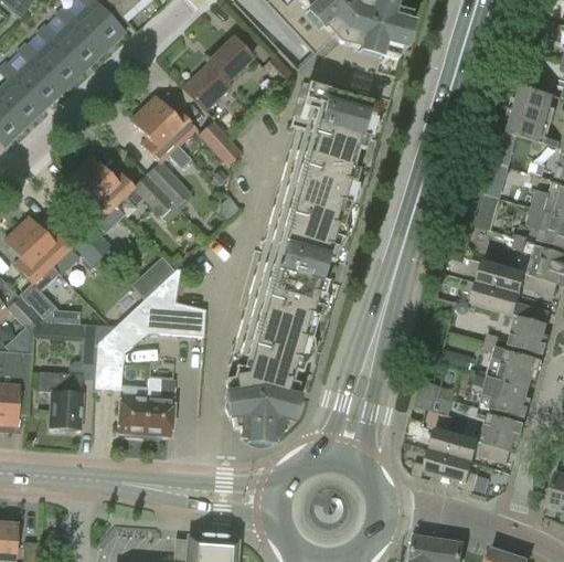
[(1,0),(20,17),(33,0),(1,0)]
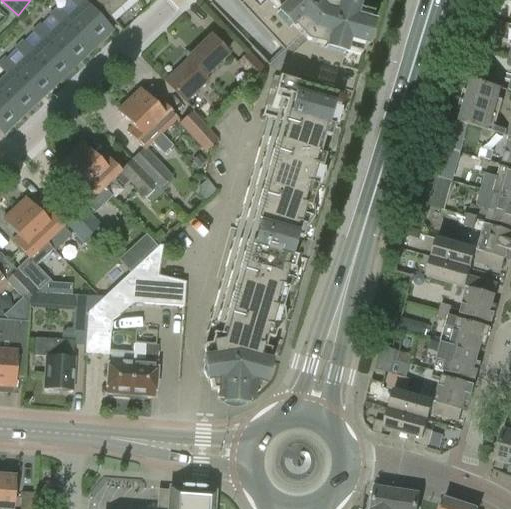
[(62,10),(96,45),(114,28),(87,0),(68,0),(70,2),(62,10)]
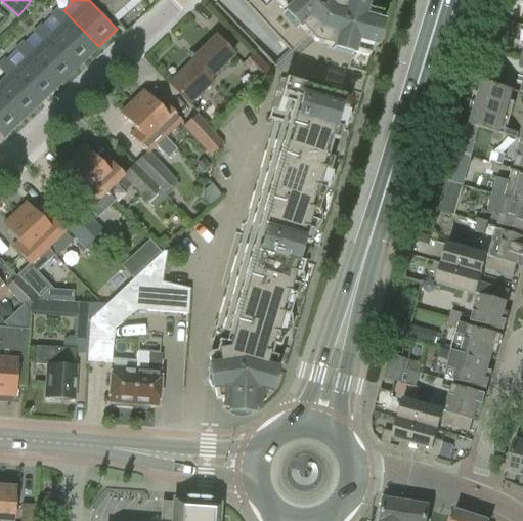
[(99,0),(113,14),(128,0),(99,0)]
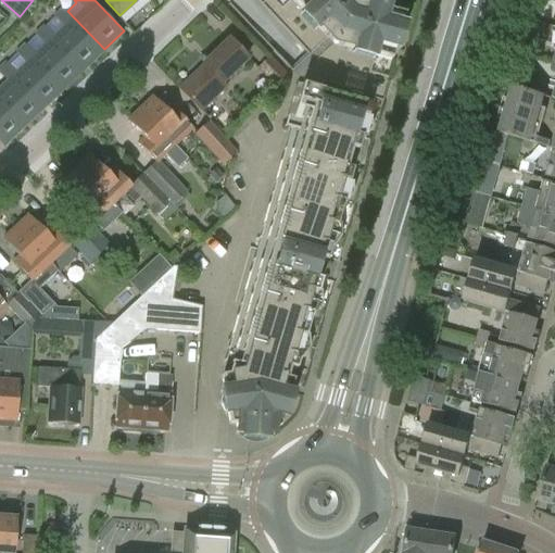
[(274,432),(274,424),(281,424),(286,415),(288,416),(295,405),(294,391),(292,391),(297,378),(307,381),(396,60),(392,59),(395,47),(398,48),(405,37),(404,24),(403,23),(405,12),(389,8),(391,0),(265,0),(261,4),(308,55),(291,72),(302,84),(299,98),(306,100),(229,372),(223,372),(225,386),(223,386),(219,399),(226,411),(228,411),(230,420),(237,422),(236,430),(274,432)]
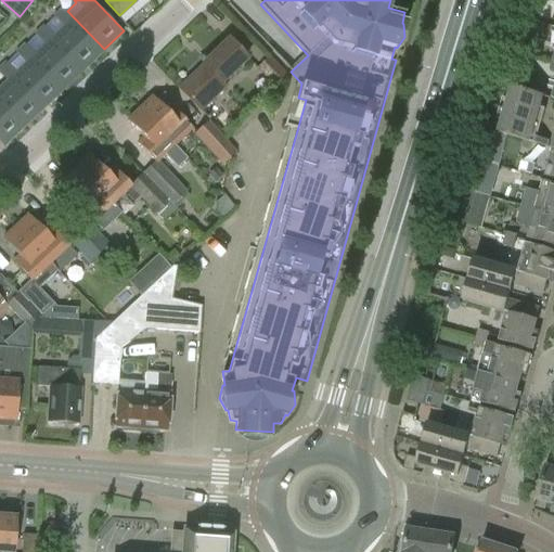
[(104,49),(67,11),(63,5),(54,14),(59,18),(49,28),(86,67),(104,49)]
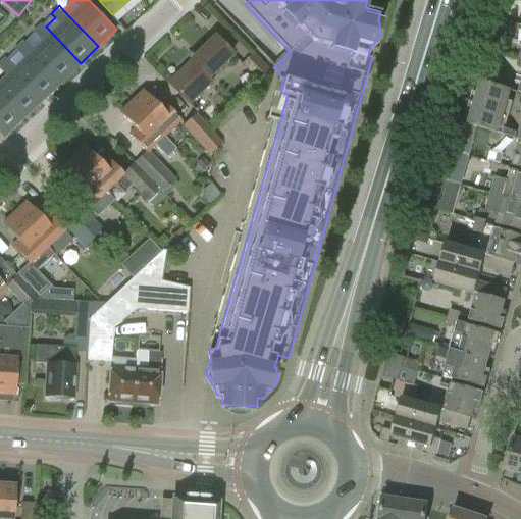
[(81,63),(46,27),(42,22),(34,31),(38,35),(28,44),(62,81),(81,63)]
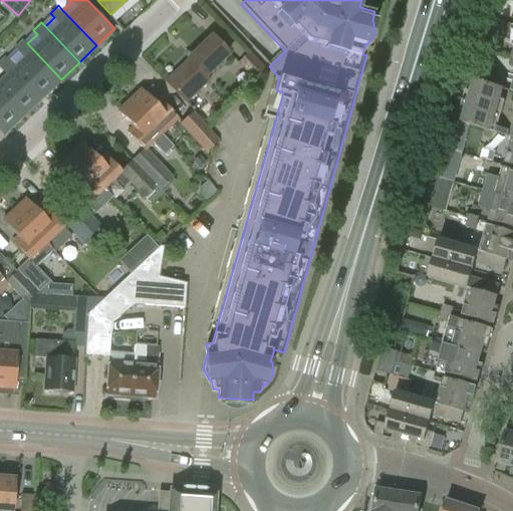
[(230,52),(213,34),(167,79),(187,100),(210,78),(207,74),(230,52)]
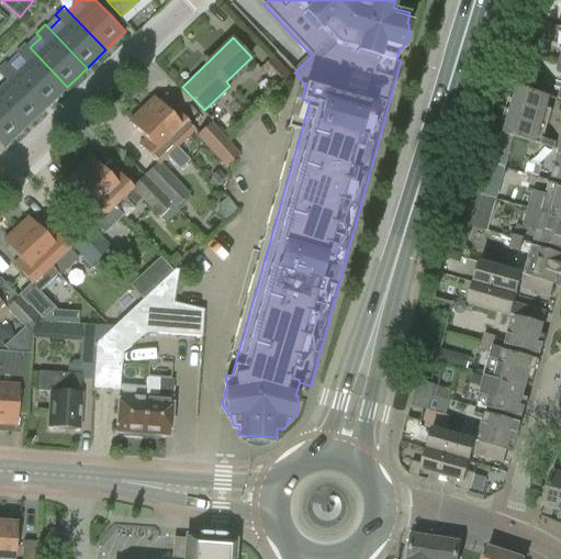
[(67,87),(30,47),(25,43),(17,51),(29,64),(19,74),(48,104),(67,87)]
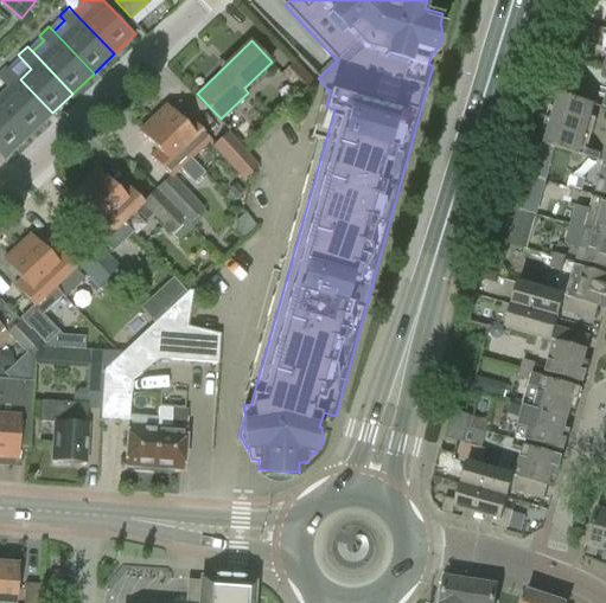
[(304,94),(316,82),(295,62),(284,74),(304,94)]
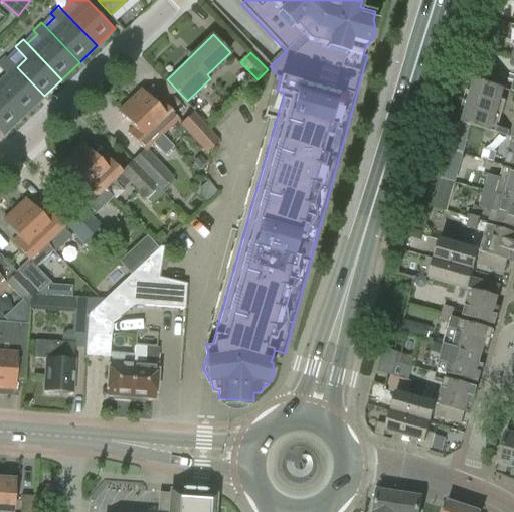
[(44,96),(17,67),(6,55),(0,60),(0,65),(9,75),(0,82),(0,84),(26,113),(44,96)]
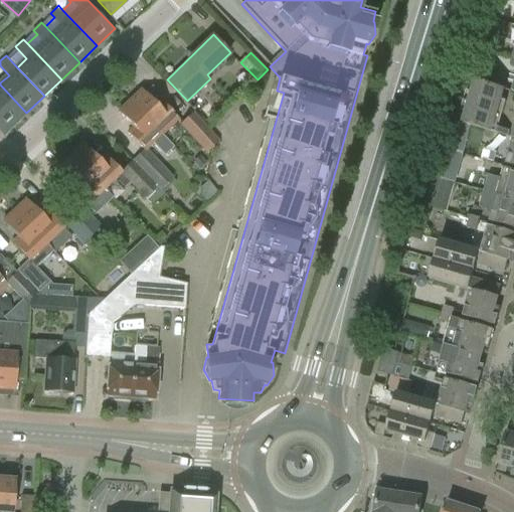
[(504,91),(490,87),(475,82),(464,121),(498,131),(498,130),(509,133),(511,129),(499,125),(507,99),(502,98),(504,91)]
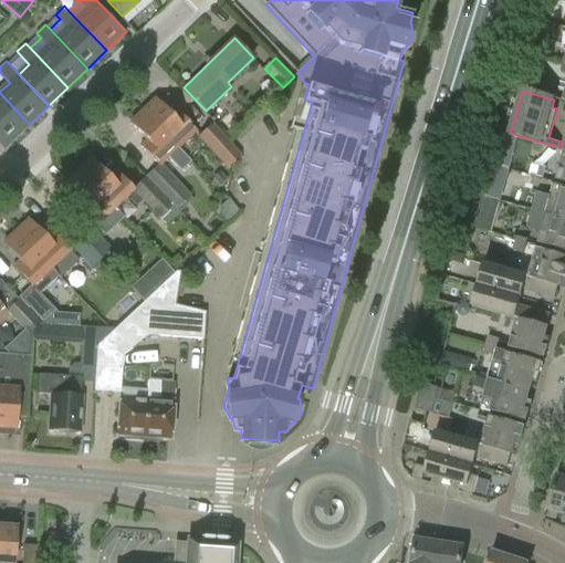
[(29,124),(0,93),(0,142),(4,147),(29,124)]
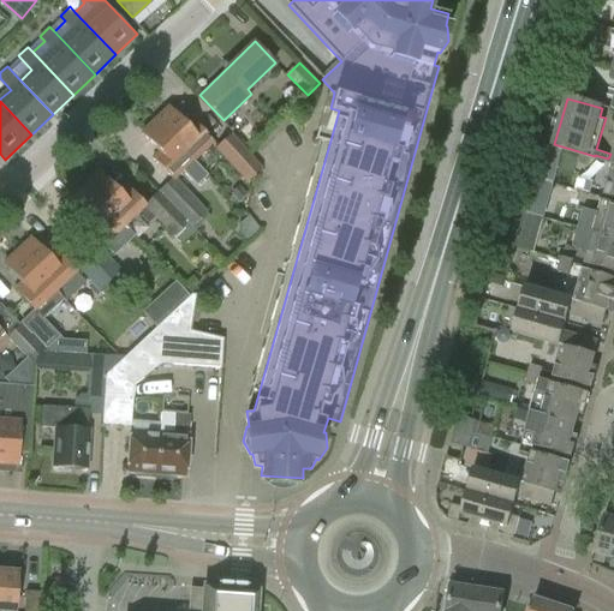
[(182,101),(173,109),(170,106),(155,119),(194,160),(214,141),(196,121),(198,118),(182,101)]
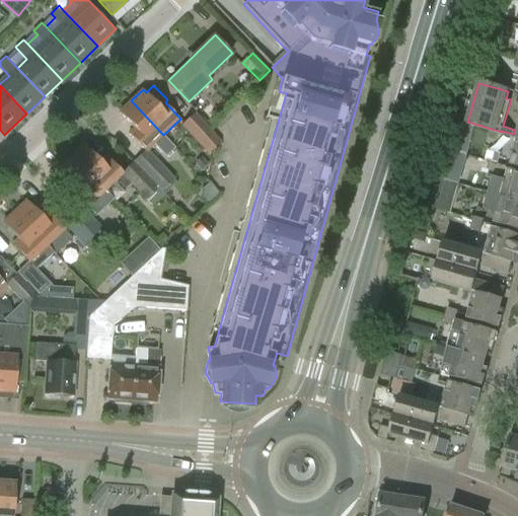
[(175,147),(163,135),(131,100),(120,112),(141,134),(135,139),(145,148),(133,159),(158,186),(159,186),(162,189),(175,176),(149,149),(155,143),(166,155),(175,147)]
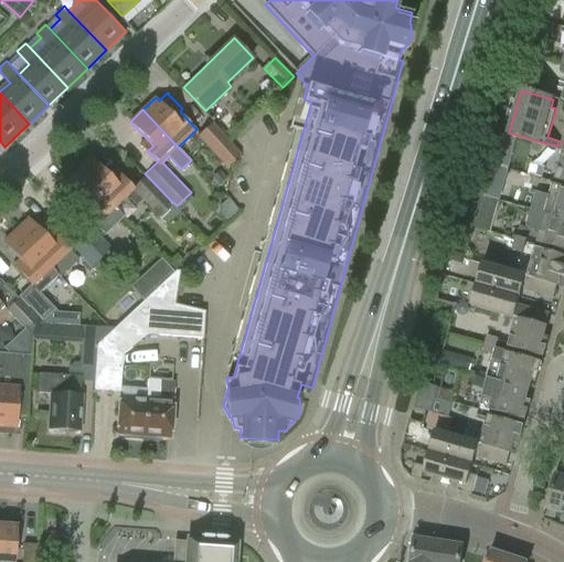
[(241,154),(238,151),(212,122),(199,134),(227,166),(241,154)]
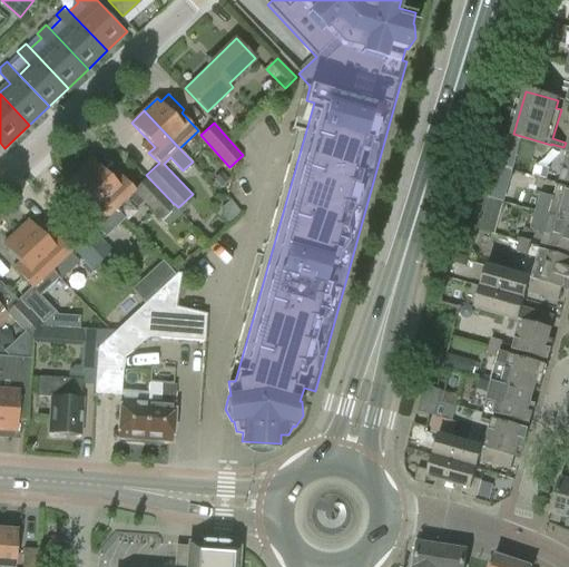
[(514,166),(518,152),(502,147),(498,163),(514,166)]
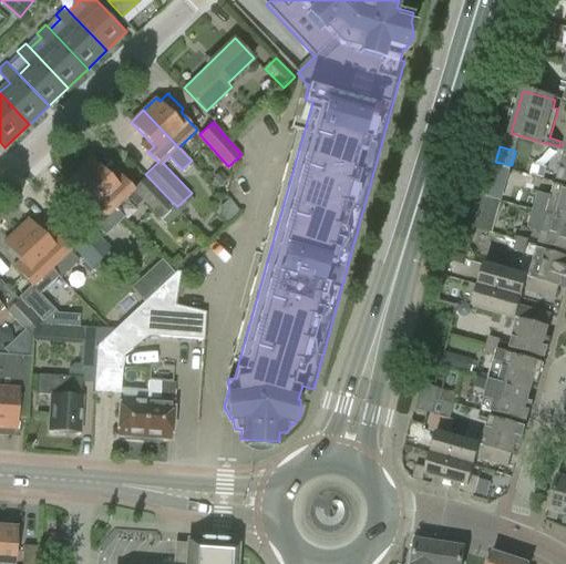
[(173,203),(145,174),(133,186),(123,175),(116,181),(93,156),(81,168),(115,206),(127,195),(137,205),(143,198),(160,216),(173,203)]
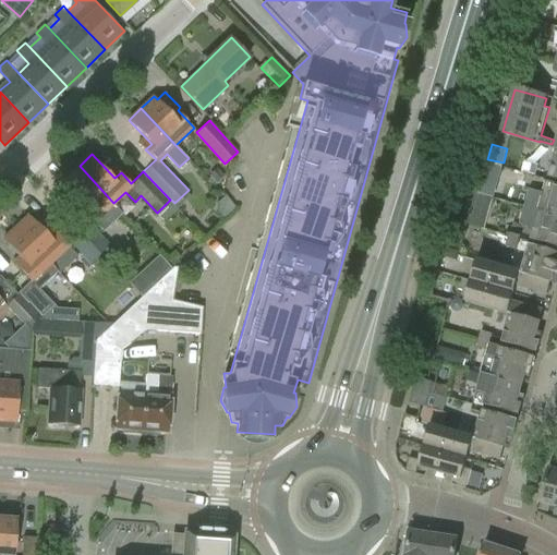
[(121,210),(113,203),(80,166),(67,179),(89,203),(83,208),(103,228),(121,210)]
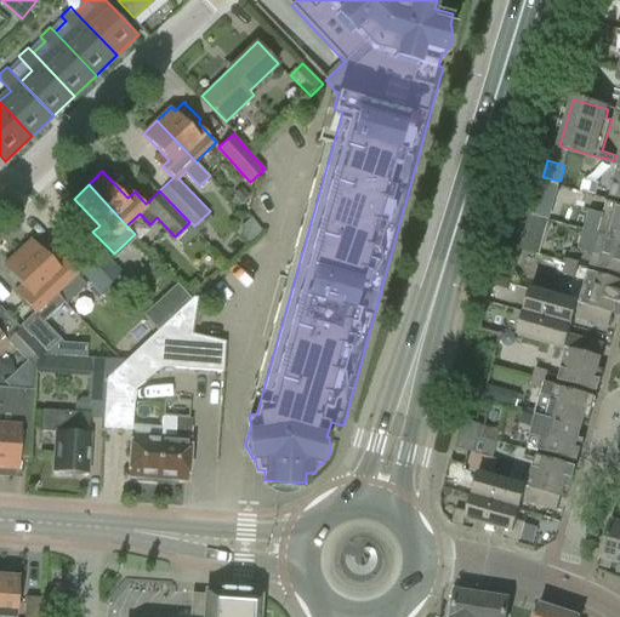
[(551,217),(555,200),(536,195),(533,212),(551,217)]
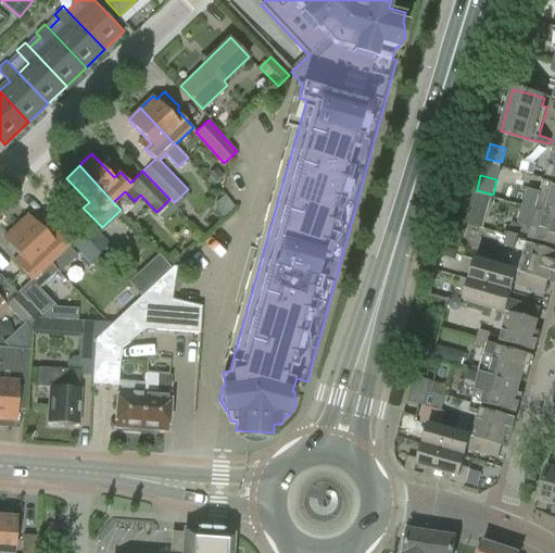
[(525,203),(554,212),(554,181),(544,178),(542,189),(529,186),(525,203)]
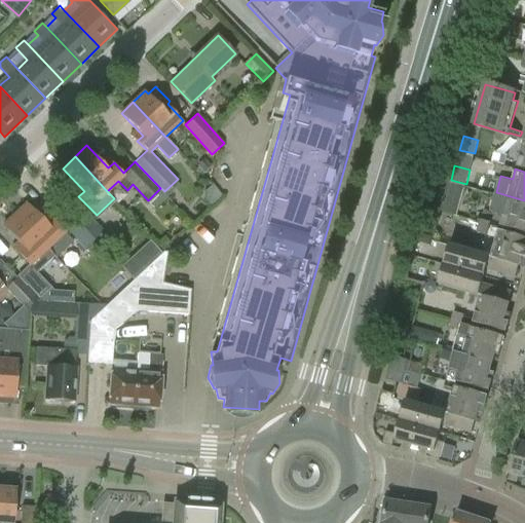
[(524,200),(496,192),(491,209),(503,212),(499,223),(524,230),(524,200)]
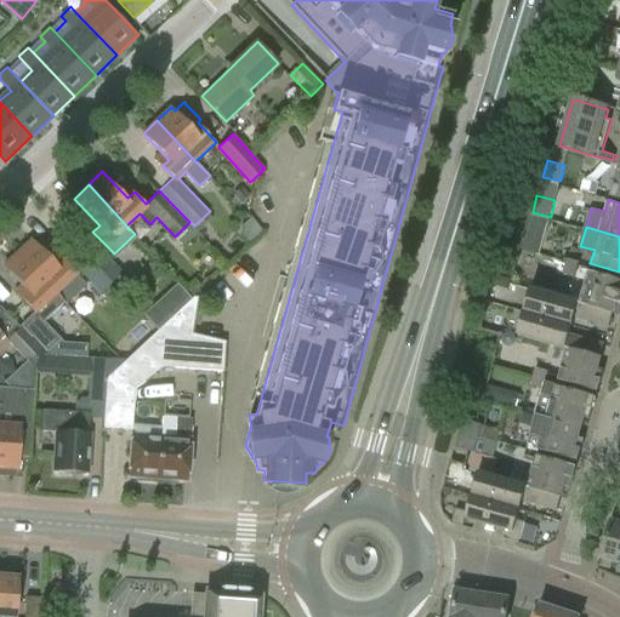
[(33,238),(18,251),(61,295),(70,285),(68,281),(78,272),(64,257),(57,264),(33,238)]
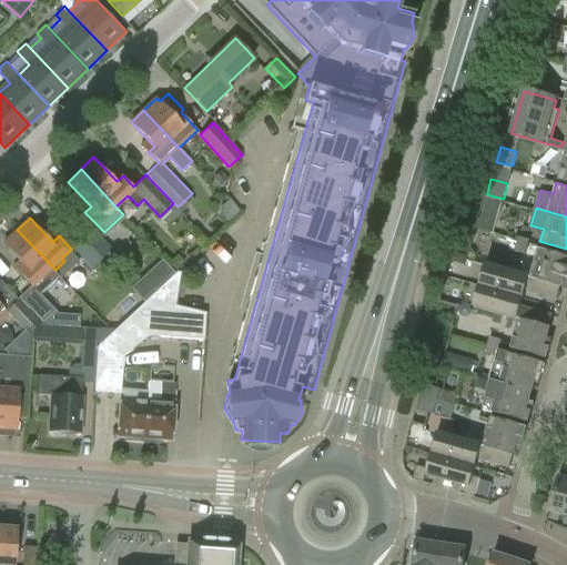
[(94,226),(84,236),(103,258),(114,248),(94,226)]
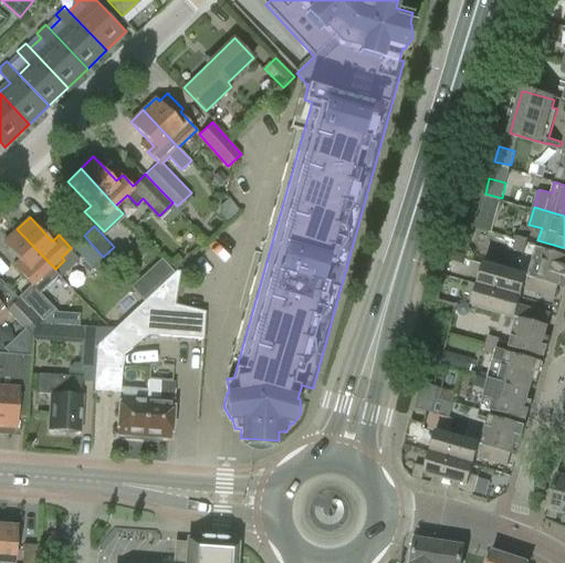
[(21,271),(32,283),(40,277),(44,280),(55,269),(17,229),(4,241),(27,264),(21,271)]
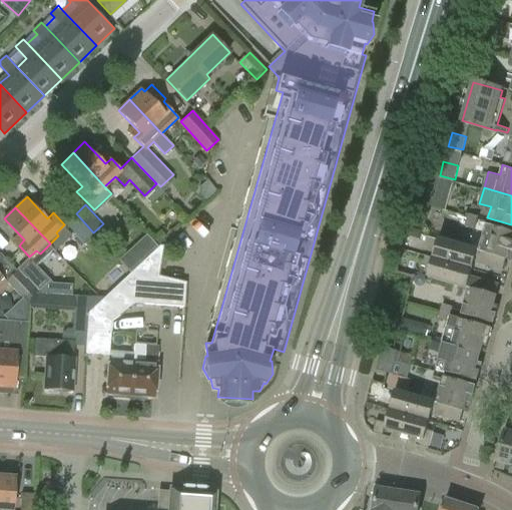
[(93,232),(76,213),(66,222),(84,241),(93,232)]
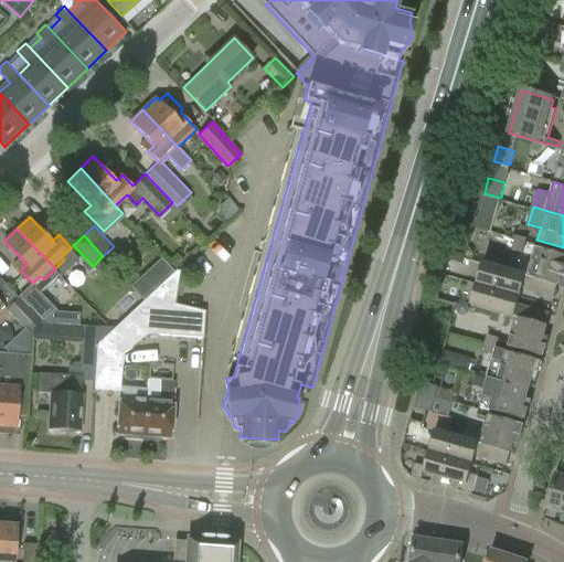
[(527,241),(515,237),(512,247),(524,251),(527,241)]
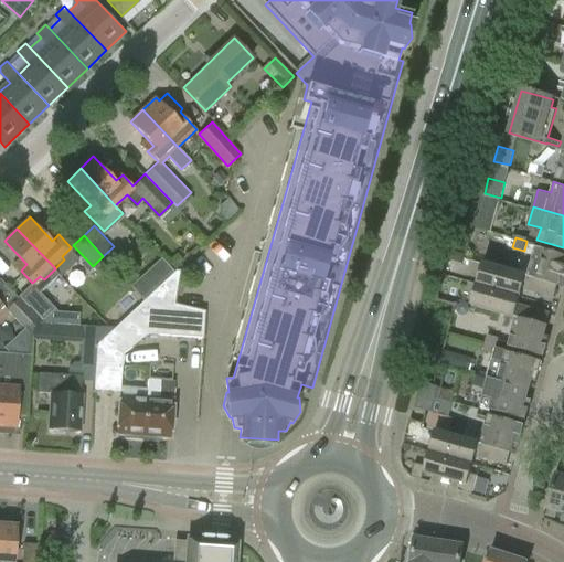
[(528,274),(559,283),(562,274),(563,274),(563,253),(535,245),(528,274)]
